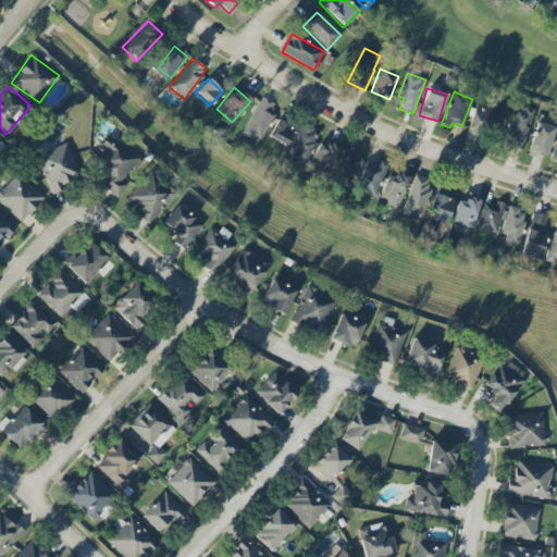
[(276,106),(259,97),(243,133),(260,141),(276,106)]
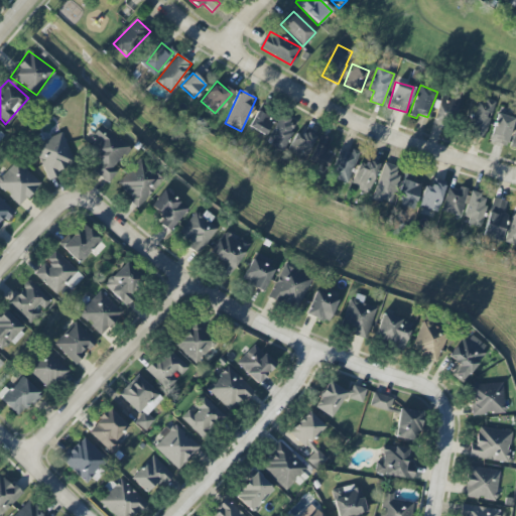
[(453,124),(459,98),(439,94),(433,120),(453,124)]
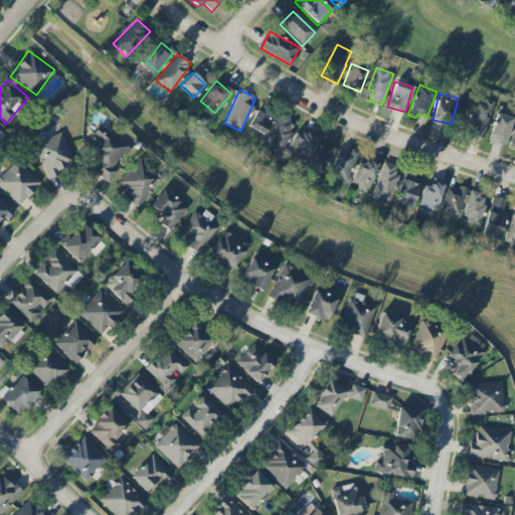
[(492,102),(474,97),(465,133),(483,138),(492,102)]
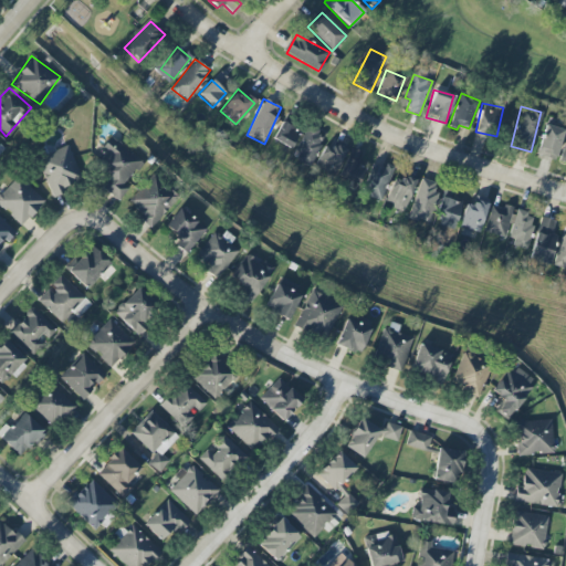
[(272,138),(289,149),(300,133),(283,122),(272,138)]
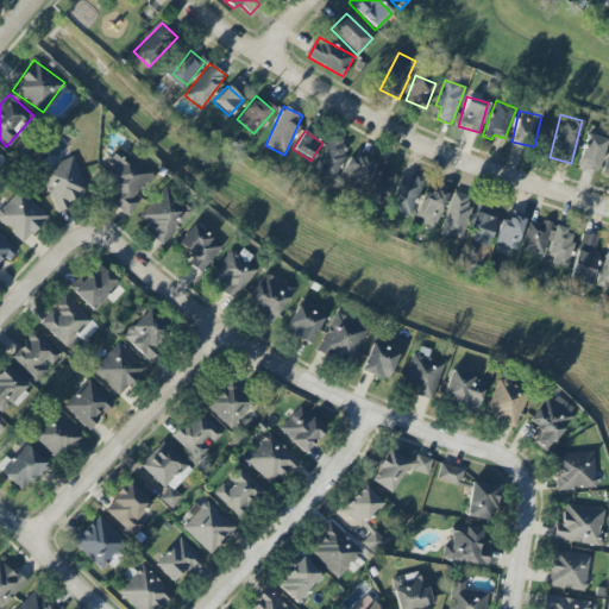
[(596,173),(606,140),(585,135),(576,167),(596,173)]
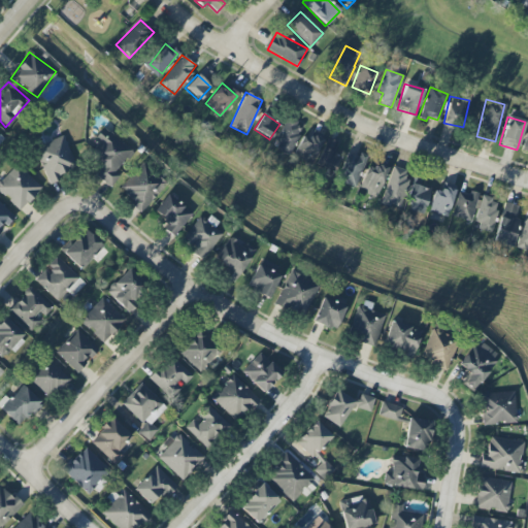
[(303,128),(288,118),(270,144),(287,155),(303,128)]
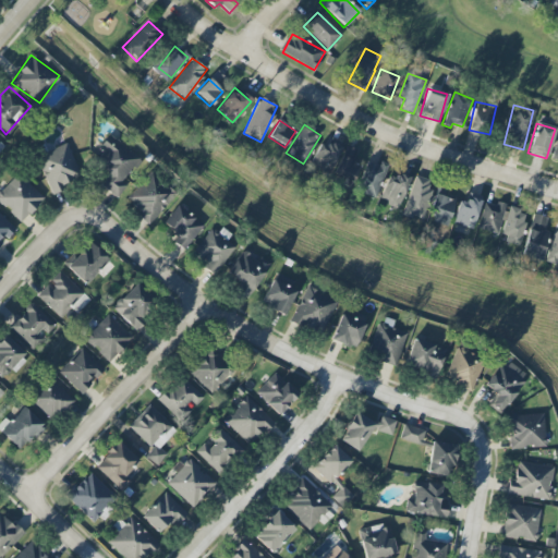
[(118,198),(128,184),(123,181),(141,158),(110,136),(92,162),(106,172),(97,183),(118,198)]
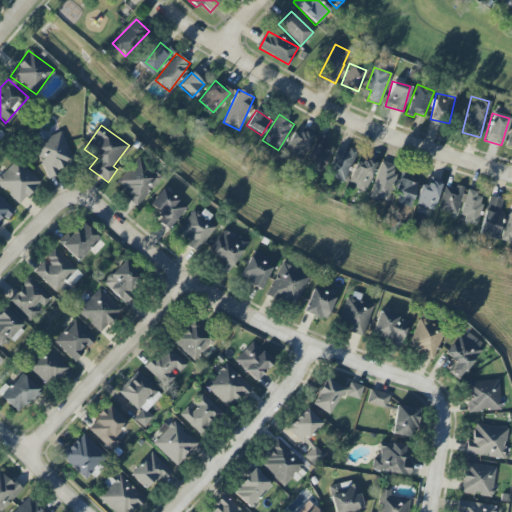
[(283,149),(297,160),(314,137),(299,126),(283,149)]
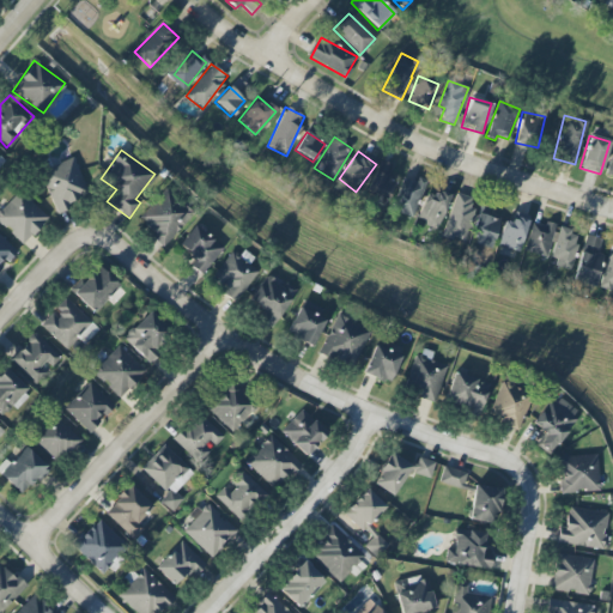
[(55,211),(90,195),(73,158),(40,174),(55,211)]
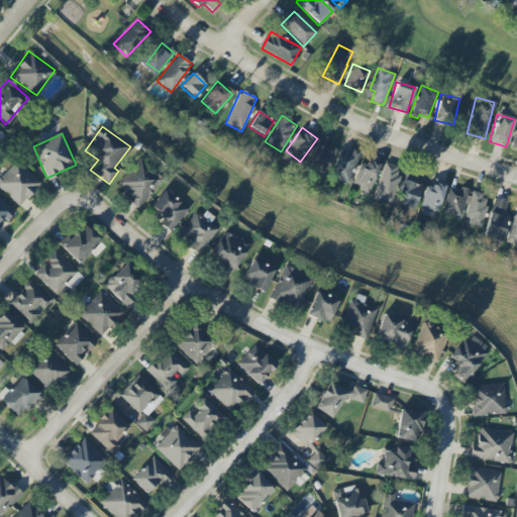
[(317,144),(307,166),(324,174),(336,148),(327,144),(325,148),(317,144)]
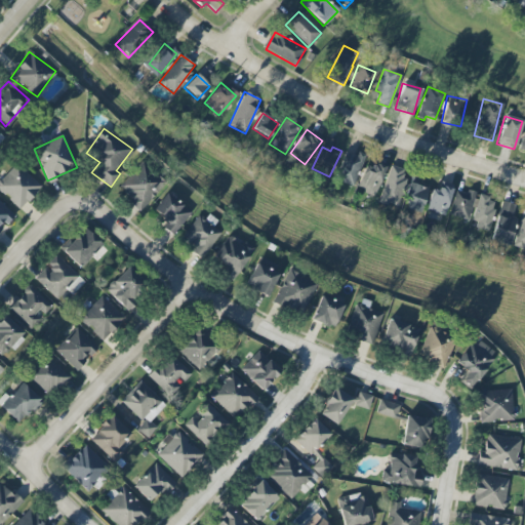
[(365,158),(348,150),(334,178),(352,187),(365,158)]
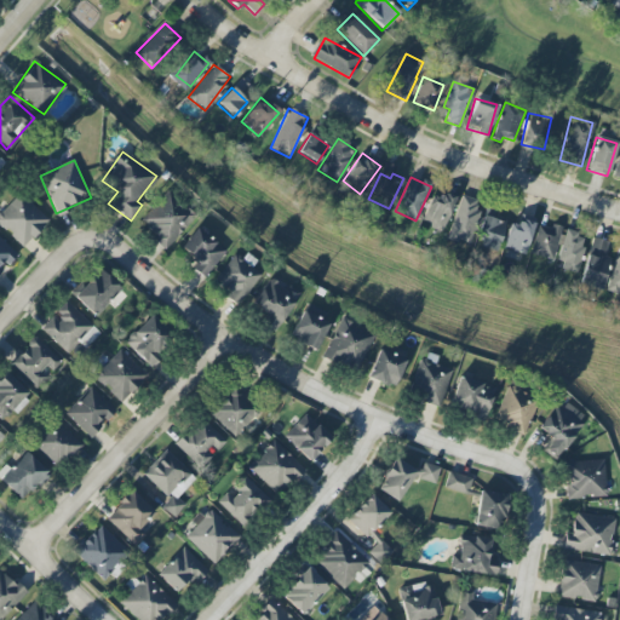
[(420,223),(442,231),(454,199),(431,191),(420,223)]
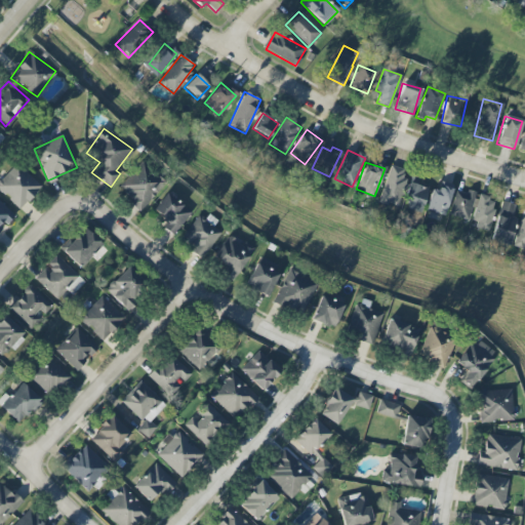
[(0,179),(0,191),(19,209),(41,187),(15,163),(0,179)]
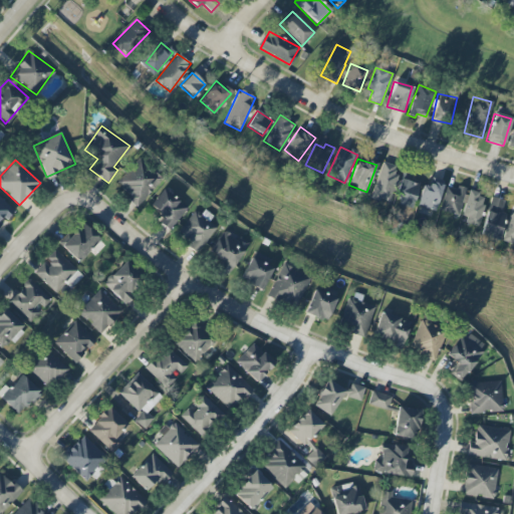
[(138,205),(160,180),(137,160),(114,184),(138,205)]
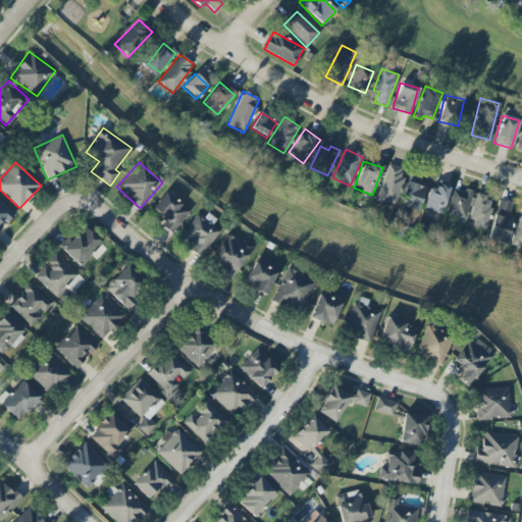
[(403,178),(399,176),(402,169),(388,164),(375,199),(393,206),(403,178)]
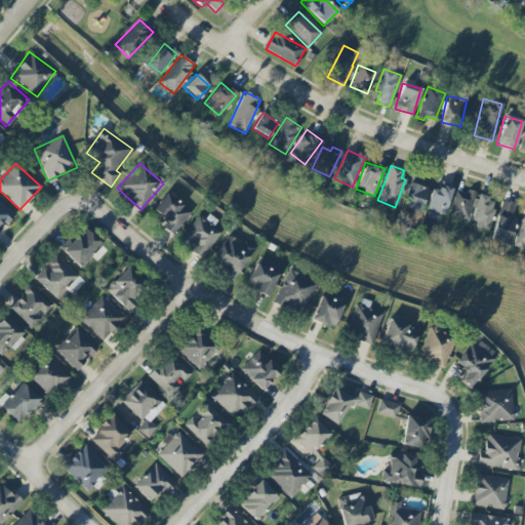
[(406,209),(418,213),(429,184),(411,177),(403,200),(409,202),(406,209)]
